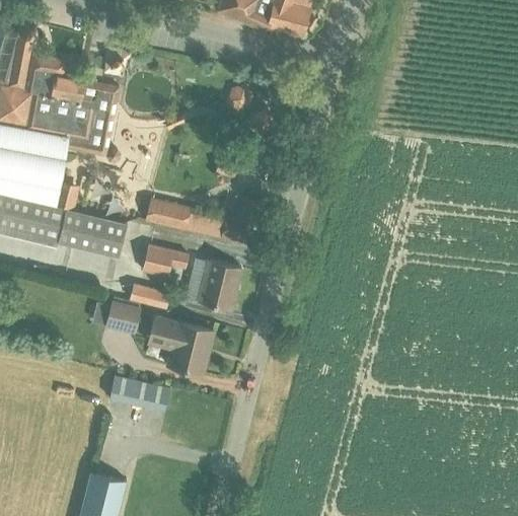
[(221,0),(221,1),(220,2),(252,15),(270,22),(268,28),(303,37),(309,10),(292,6),(294,0),(221,0)]
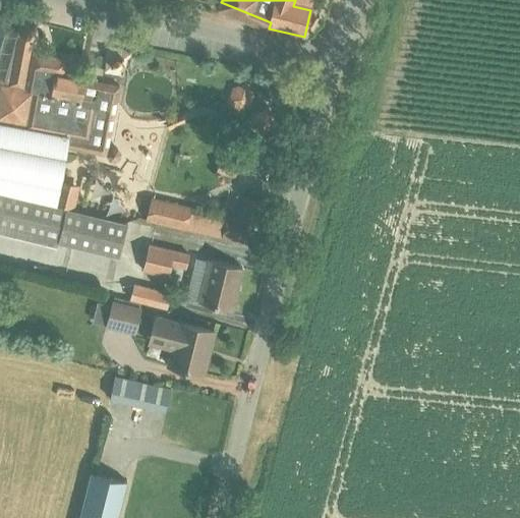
[(0,193),(58,209),(67,152),(107,159),(120,89),(85,82),(65,78),(67,69),(47,65),(48,58),(29,55),(34,26),(18,24),(13,52),(7,85),(0,82),(0,193)]
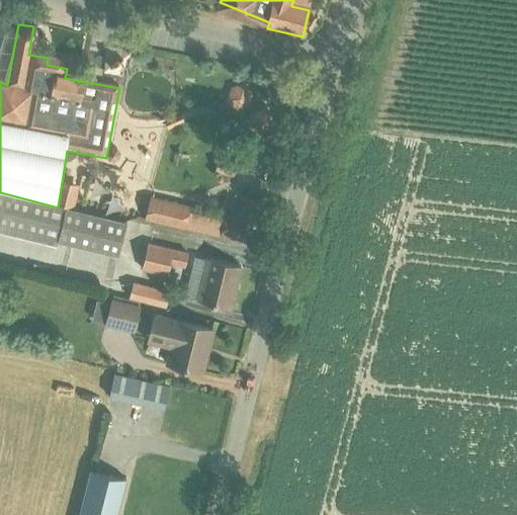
[(104,77),(127,79),(130,53),(106,52),(104,77)]
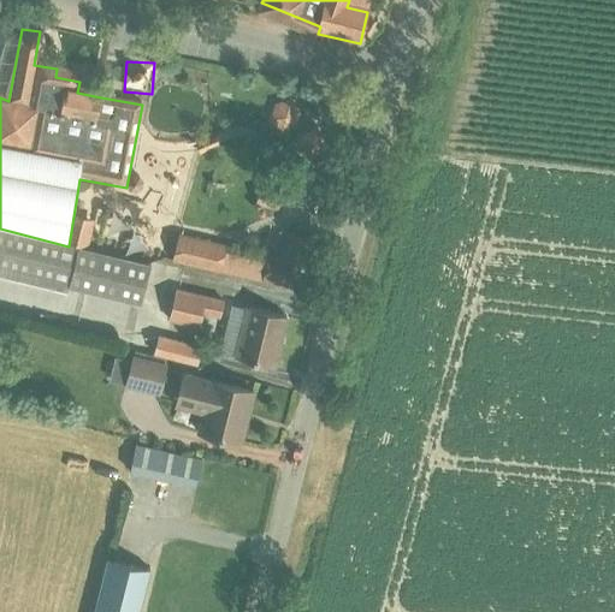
[(301,132),(302,112),(275,110),(273,131),(301,132)]
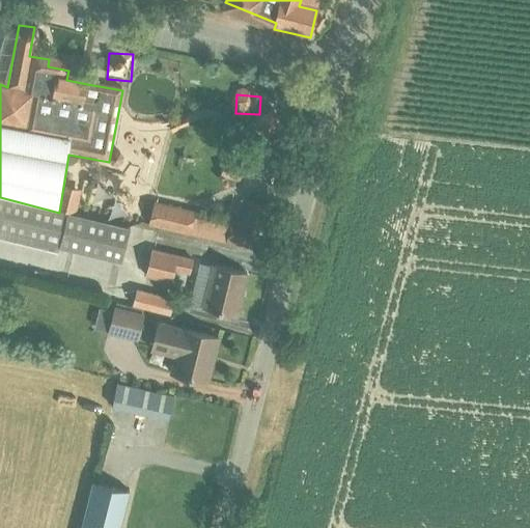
[(271,108),(257,116),(268,133),(285,121),(275,105),(271,108)]
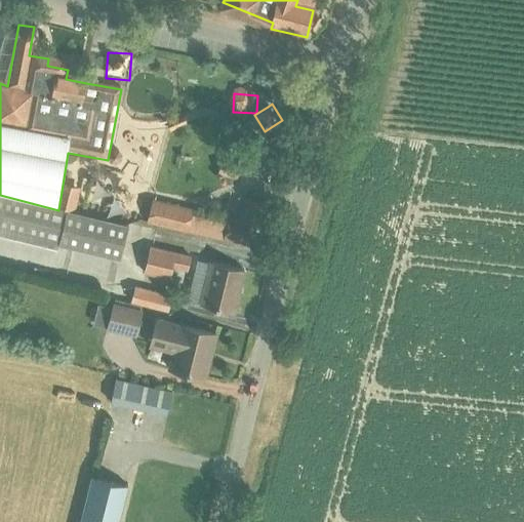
[(0,195),(0,232),(121,261),(129,228),(58,210),(0,195)]
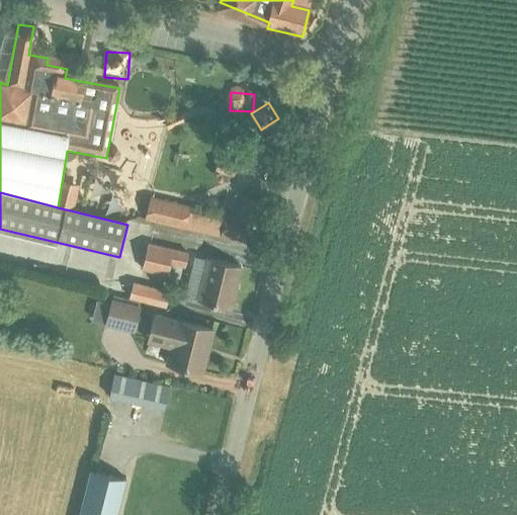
[(191,209),(151,199),(146,221),(186,231),(191,209)]
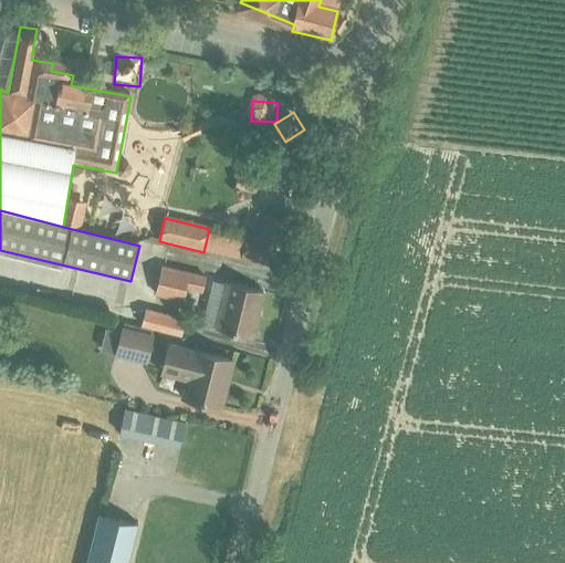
[(294,236),(262,228),(259,241),(246,238),(240,261),(285,272),(294,236)]
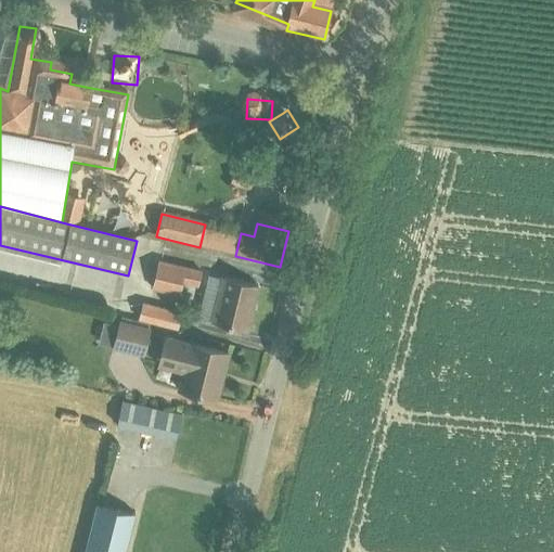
[(159,265),(153,293),(180,298),(183,285),(198,289),(202,274),(159,265)]
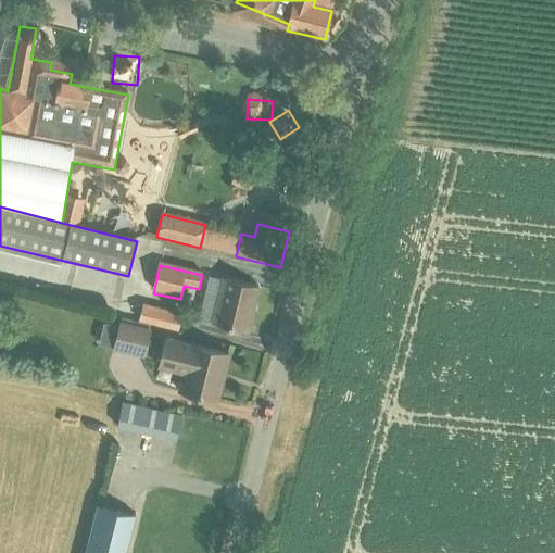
[(249,335),(260,289),(224,280),(223,284),(211,280),(202,318),(213,321),(212,325),(249,335)]
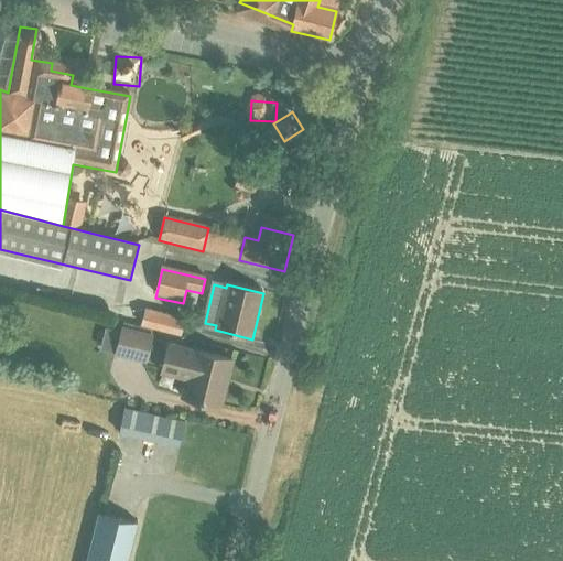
[(143,328),(182,337),(186,322),(147,312),(143,328)]
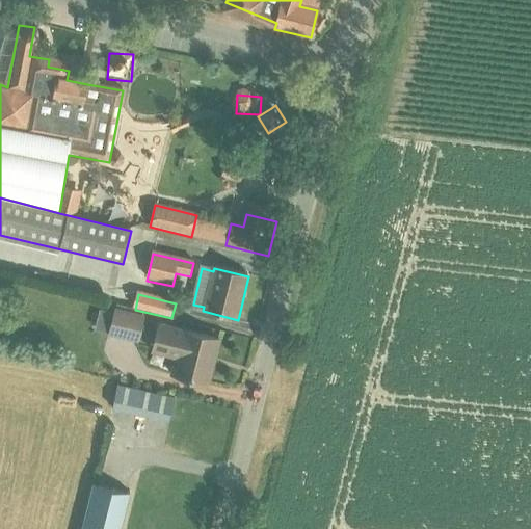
[(144,318),(115,311),(109,335),(138,342),(144,318)]
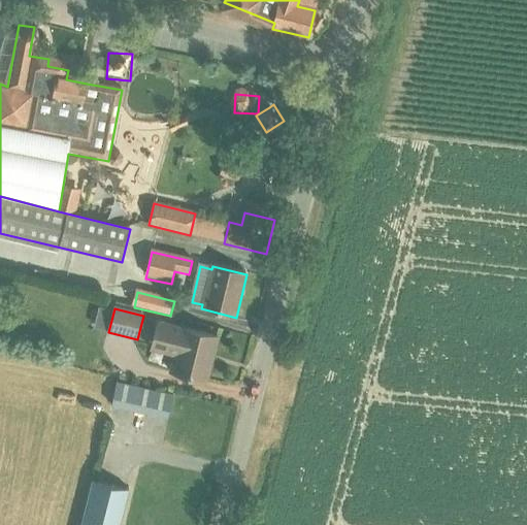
[(206,383),(218,338),(158,324),(152,351),(175,356),(171,373),(206,383)]
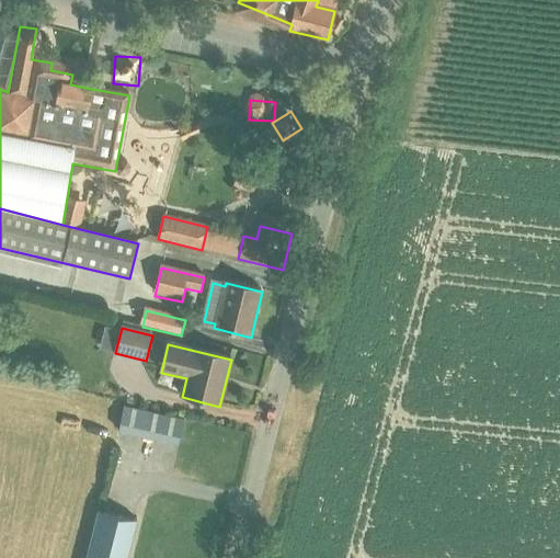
[(123,409),(118,433),(178,445),(183,421),(123,409)]
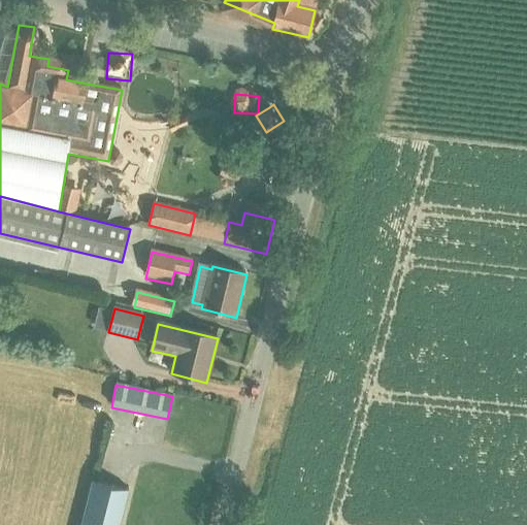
[(120,524),(128,491),(92,482),(80,524),(120,524)]
